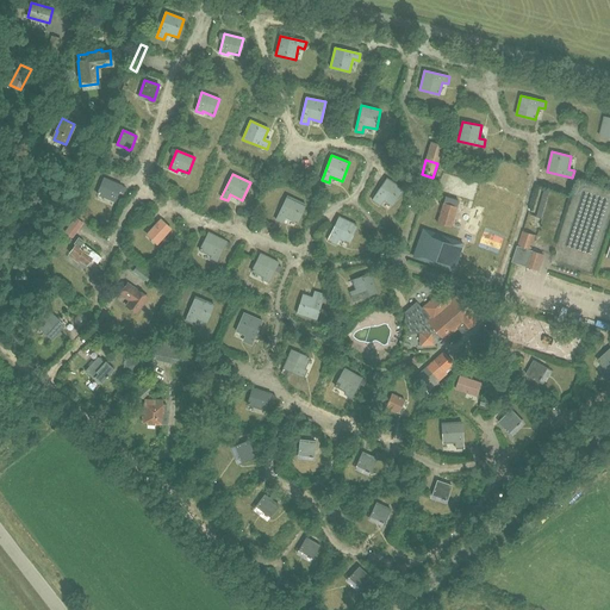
[(104,178),(97,194),(114,201),(119,191),(124,193),(126,187),(122,185),(104,178)]
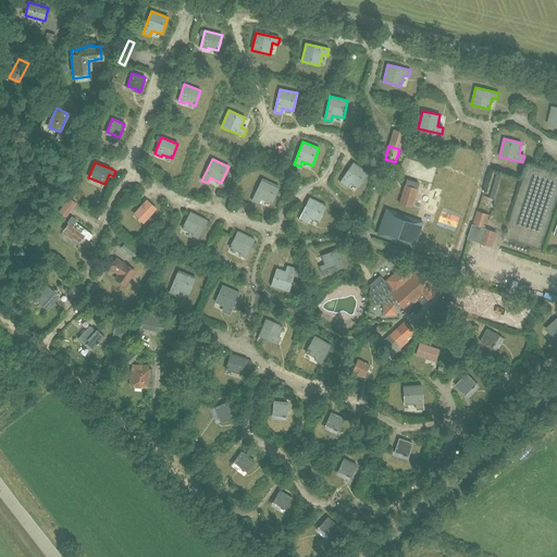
[(354,162),(339,182),(345,186),(348,181),(358,187),(368,173),(354,162)]
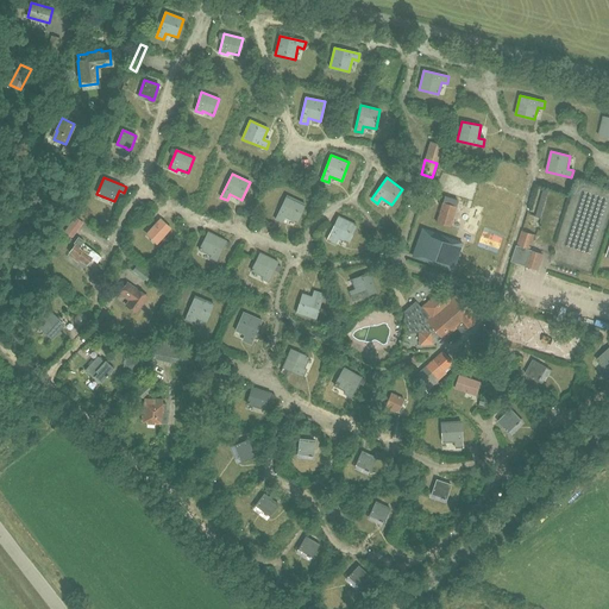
[(608,198),(579,188),(557,256),(578,263),(581,256),(594,261),(608,212),(608,198)]
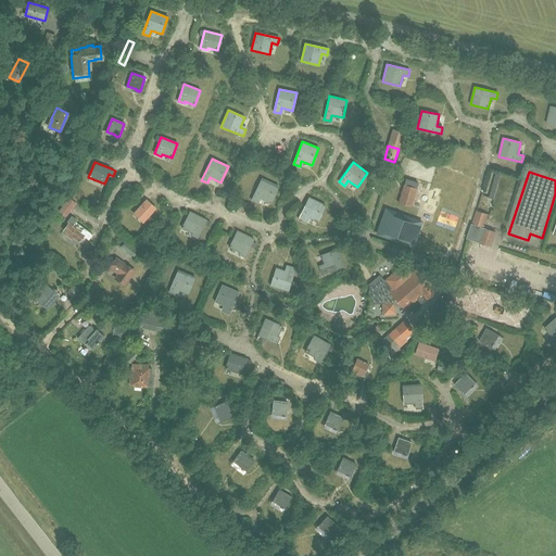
[(260,198),(270,202),(278,186),(262,178),(252,200),(257,203),(260,198)]
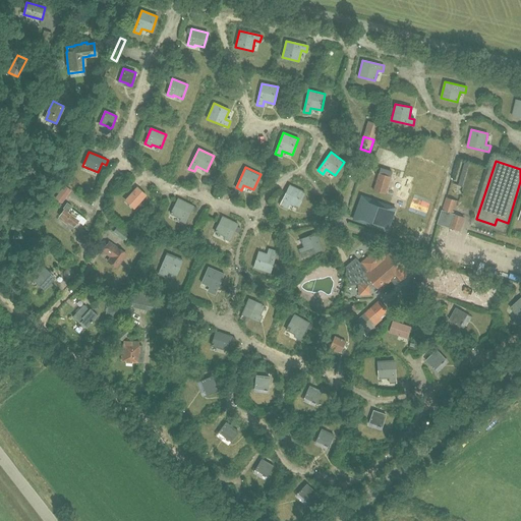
[(379,173),(373,190),(385,193),(390,177),(379,173)]
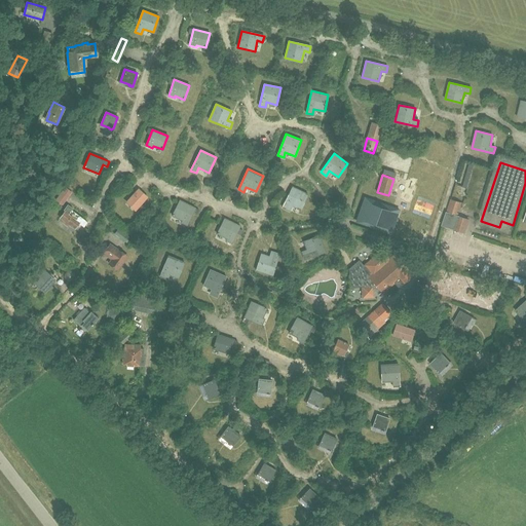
[(307,194),(292,187),(283,208),(288,210),(291,205),(300,210),(307,194)]
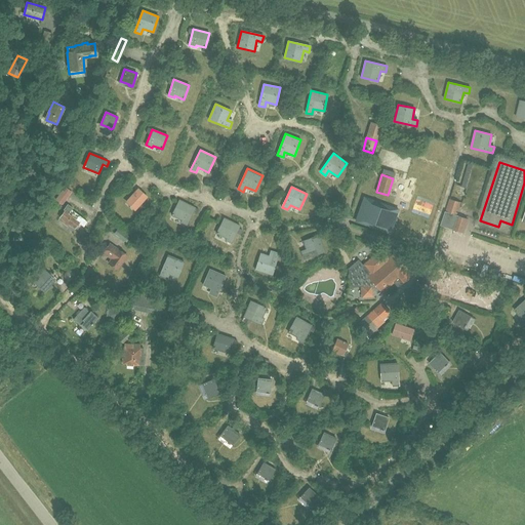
[(56,199),(63,204),(72,192),(66,188),(56,199)]
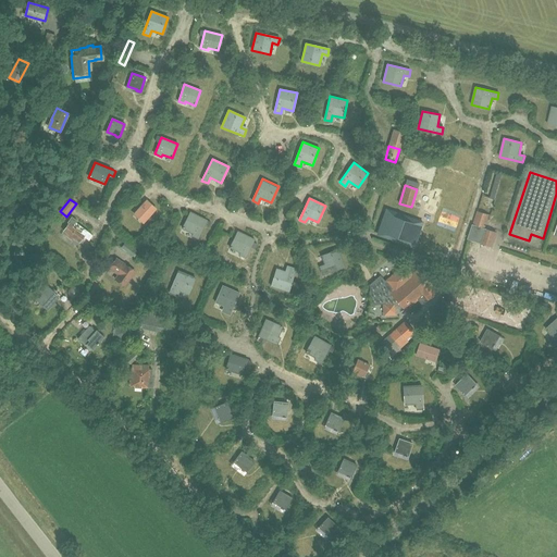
[(156,208),(147,200),(143,205),(141,206),(136,212),(141,217),(145,220),(148,217),(156,208)]
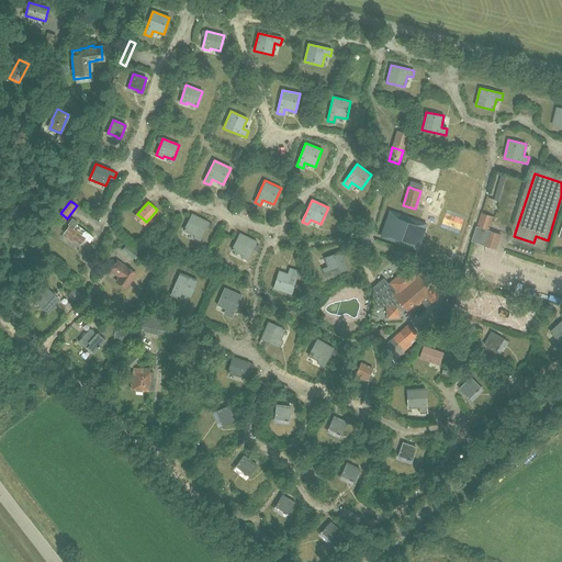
[(391,212),(382,236),(393,240),(417,249),(426,224),(408,218),(391,212)]
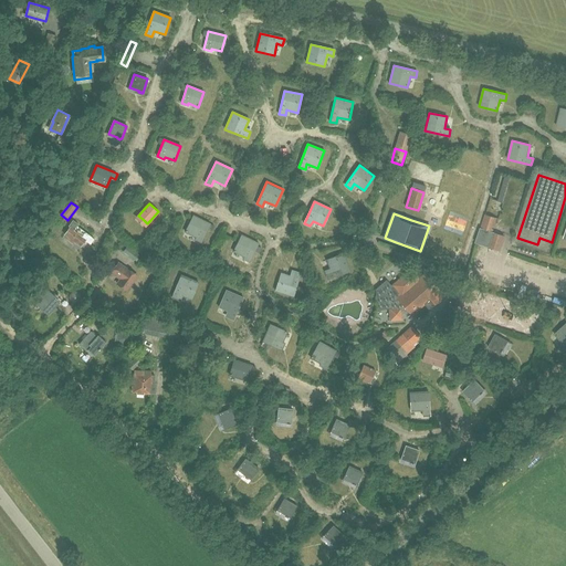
[(210,223),(194,216),(185,232),(196,237),(195,239),(201,242),(210,223)]
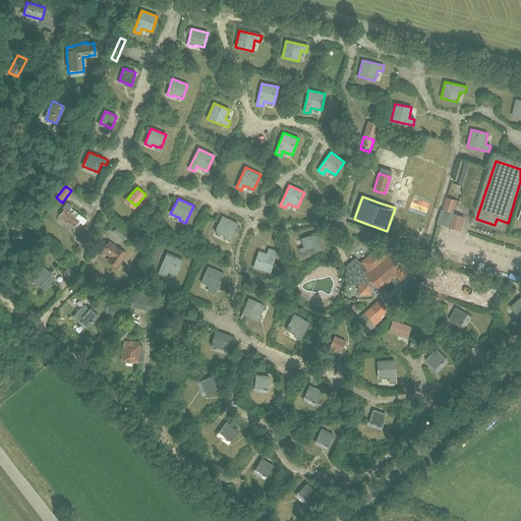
[(455,205),(456,200),(447,198),(444,210),(453,213),(453,211),(452,210),(454,205),(455,205)]
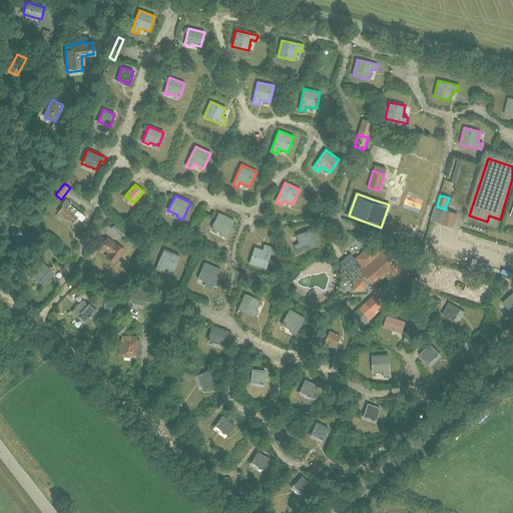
[(408,207),(424,214),(429,204),(412,197),(408,207)]
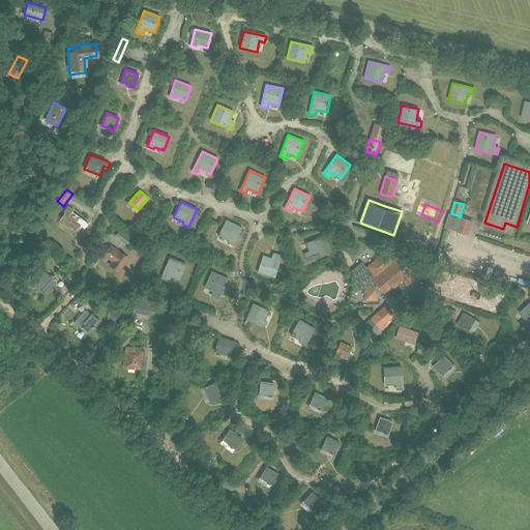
[(84,229),(88,224),(72,212),(74,210),(68,206),(64,211),(65,212),(60,219),(75,231),(79,225),(84,229)]
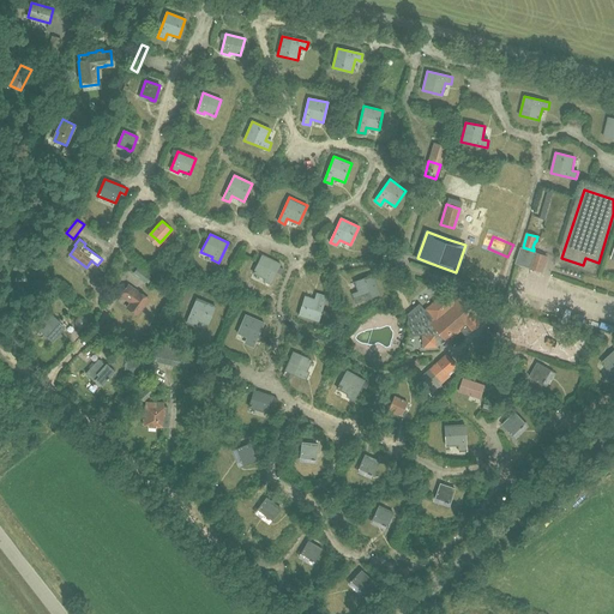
[(522,247),(517,263),(531,268),(531,266),(542,270),(547,256),(535,252),(536,252),(522,247)]
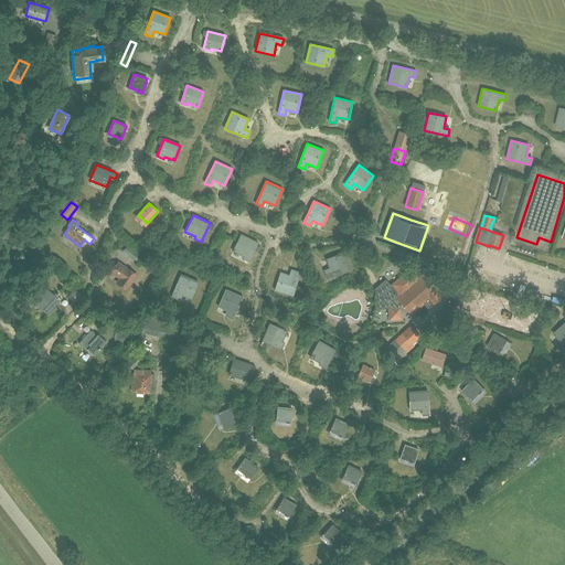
[(449,236),(464,244),(466,238),(450,232),(449,236)]
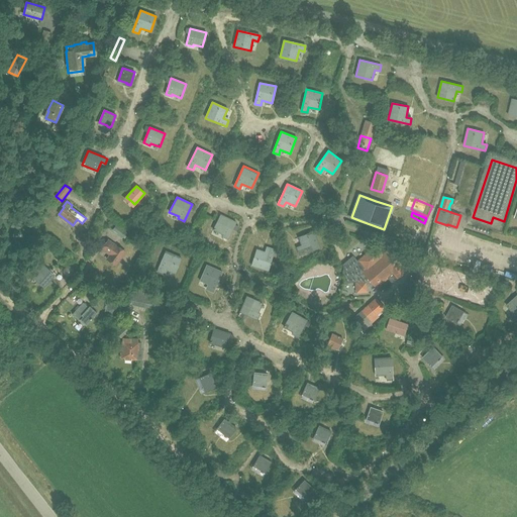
[(236,222),(221,215),(211,234),(216,237),(219,232),(228,237),(236,222)]
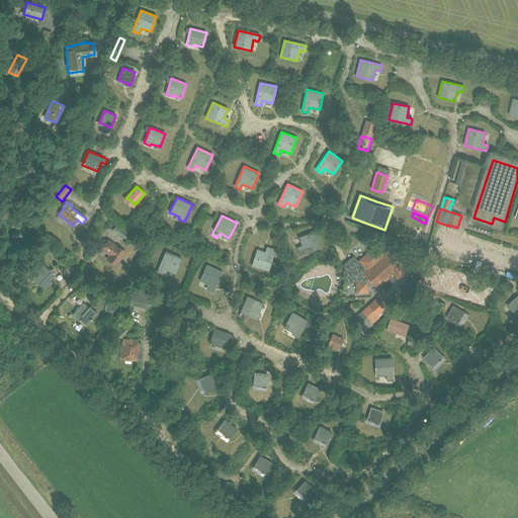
[(116,226),(112,230),(122,238),(126,233),(116,226)]
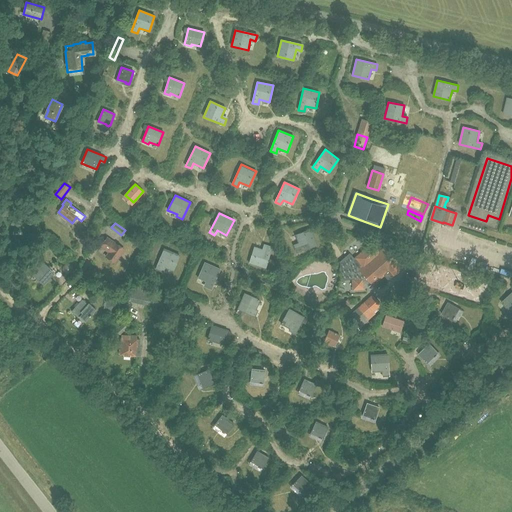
[(317,245),(311,229),(295,235),(299,245),(294,247),(296,252),(317,245)]
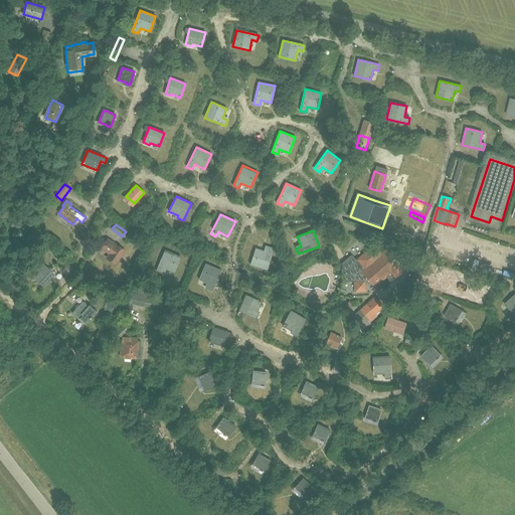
[(108,259),(108,261),(112,264),(114,264),(115,264),(124,250),(108,239),(102,247),(110,253),(107,259),(108,259)]
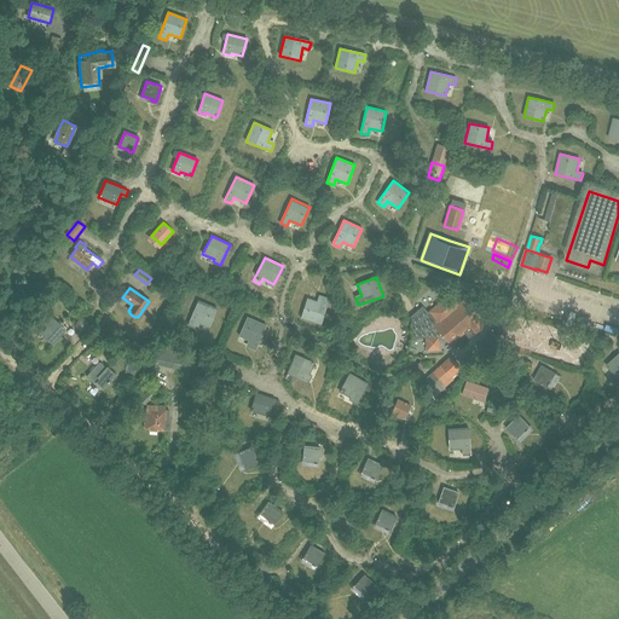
[(439,348),(445,348),(469,327),(474,333),(484,323),(479,318),(480,317),(466,300),(458,306),(449,296),(431,312),(439,322),(434,327),(427,328),(428,328),(428,337),(427,337),(427,339),(428,350),(439,348)]
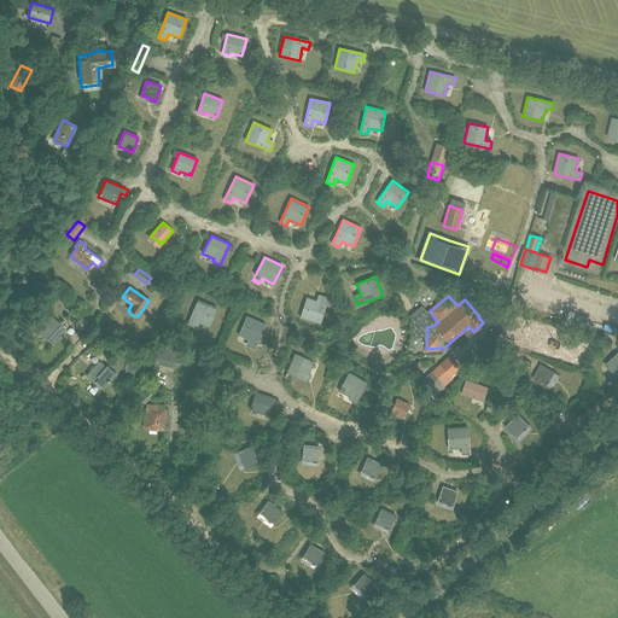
[(301,319),(320,325),(327,299),(320,297),(319,303),(307,299),(301,319)]
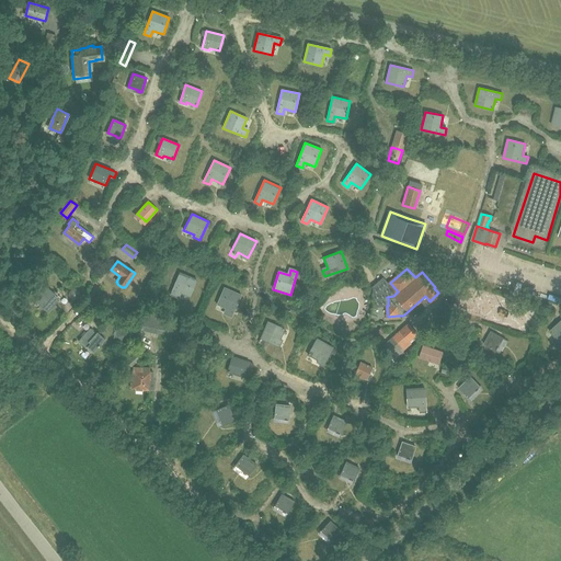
[(170,295),(176,297),(179,293),(190,297),(196,279),(180,273),(170,295)]
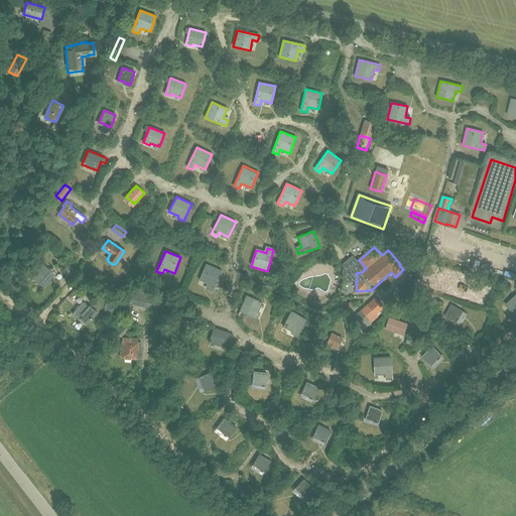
[(34,284),(36,281),(43,287),(53,276),(48,271),(49,270),(42,263),(28,278),(34,284)]
